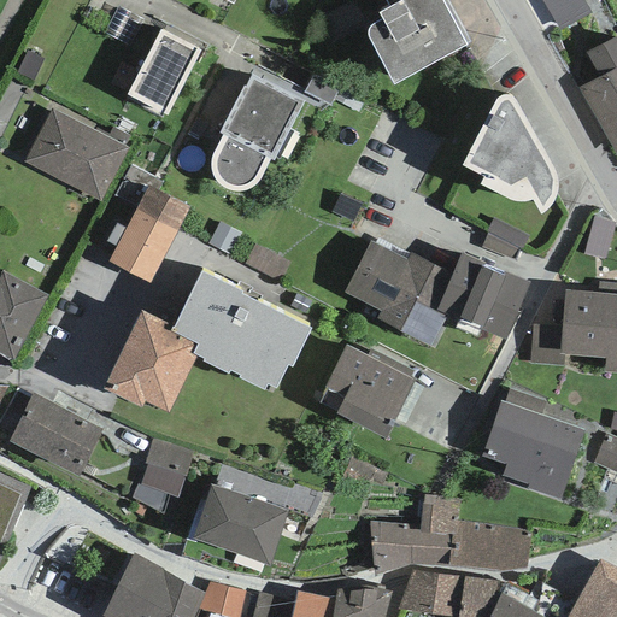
[(369,39),(394,86),(466,46),(465,43),(469,42),(445,0),(388,0),(386,3),(389,7),(378,13),(382,19),(377,22),(374,24),(370,28),(368,31),(368,36),(369,39)]
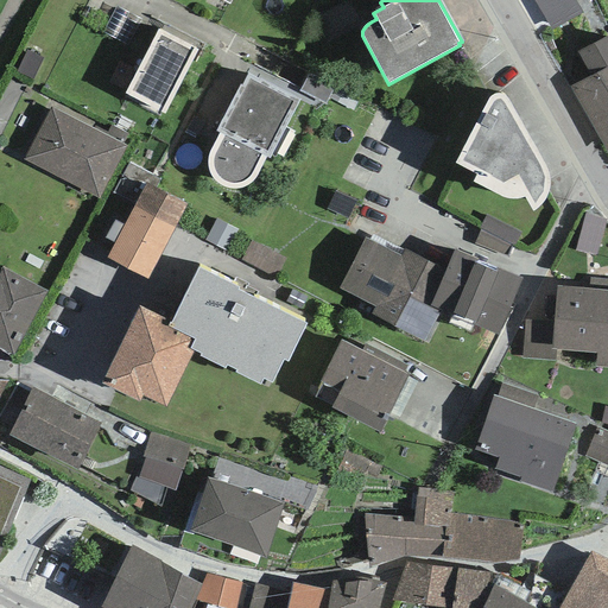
[(533,0),(551,31),(582,14),(574,0),(533,0)]
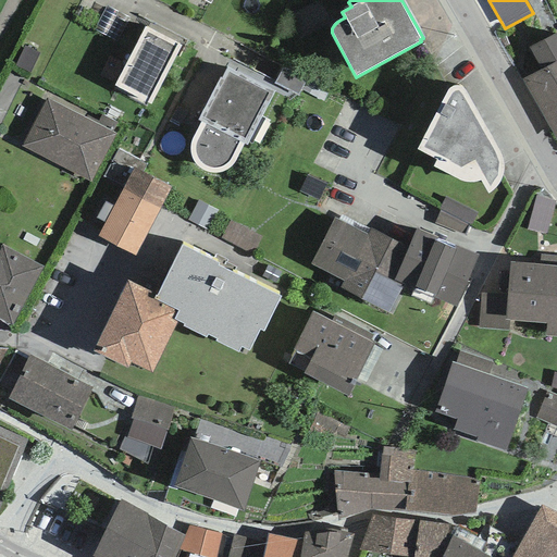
[(181,46),(145,26),(114,86),(150,104),(181,46)]
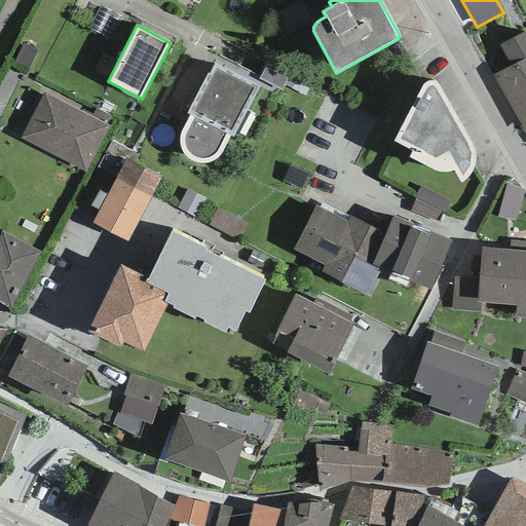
[(511,67),(494,76),(525,133),(525,30),(499,45),(511,67)]
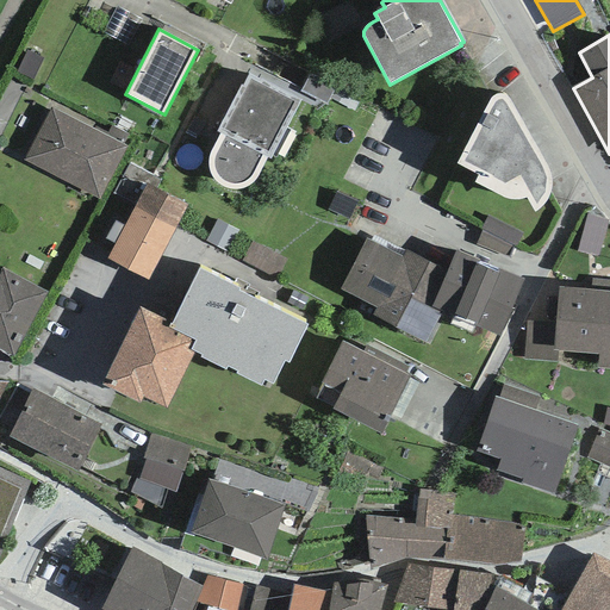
[(43,58),(25,50),(16,72),(33,80),(43,58)]
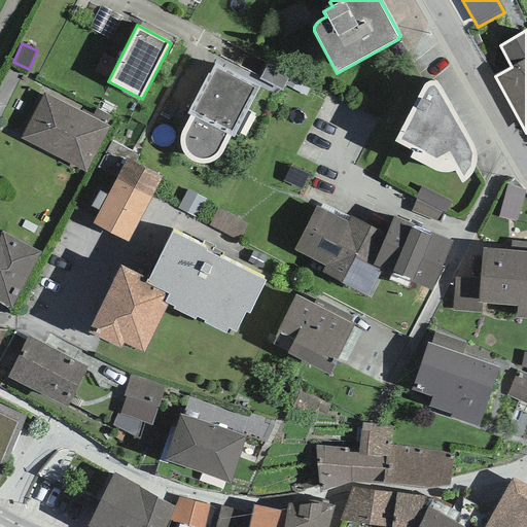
[(290,75),(268,64),(259,79),(282,91),(290,75)]
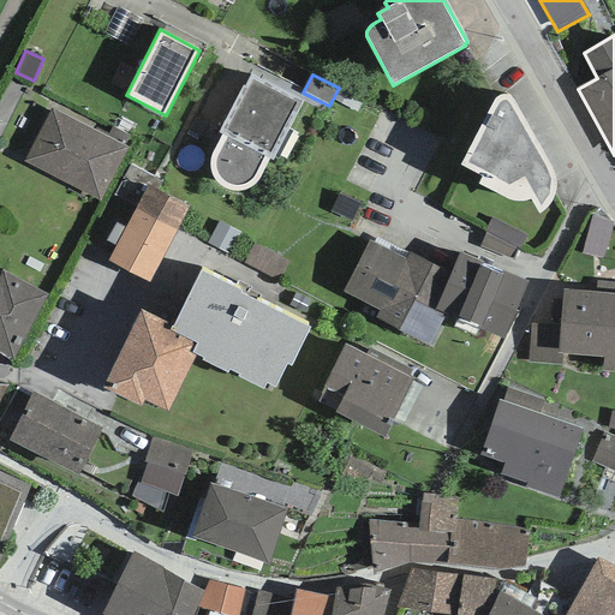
[(272,161),(303,101),(251,76),(244,87),(243,85),(218,133),(221,135),(210,157),(209,167),(213,175),(215,181),(222,187),(230,190),(237,192),(244,190),(250,189),(257,184),(262,175),(269,159),(272,161)]
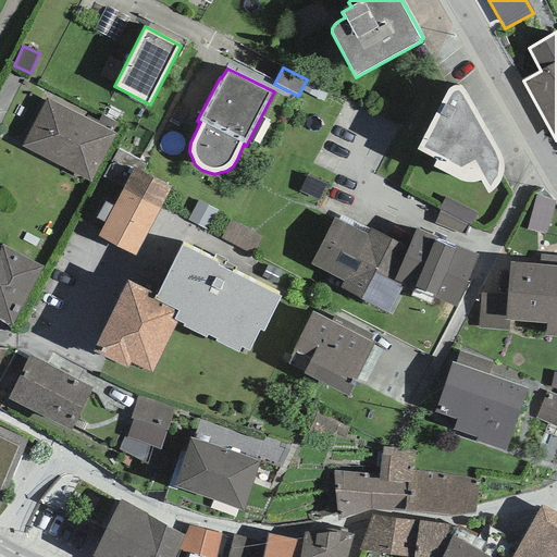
[(431,123),(417,149),(435,160),(433,166),(457,180),(465,183),(470,183),(475,183),(481,181),(489,194),(491,192),(496,188),(499,184),(503,178),(504,173),(503,165),(503,159),(466,91),(461,88),(456,87),(452,88),(448,89),(431,123)]
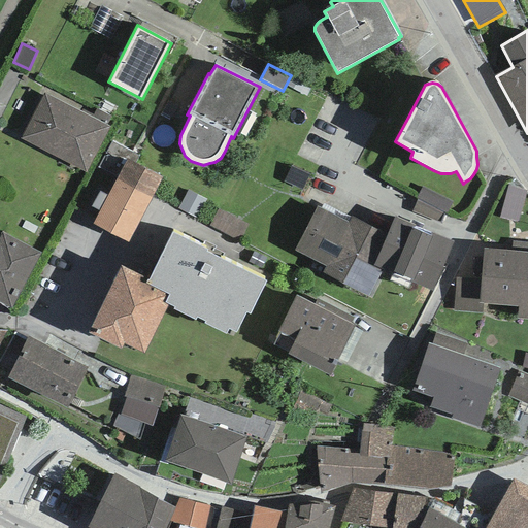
[(92,118),(44,93),(20,138),(86,172),(109,127),(106,125),(92,118)]
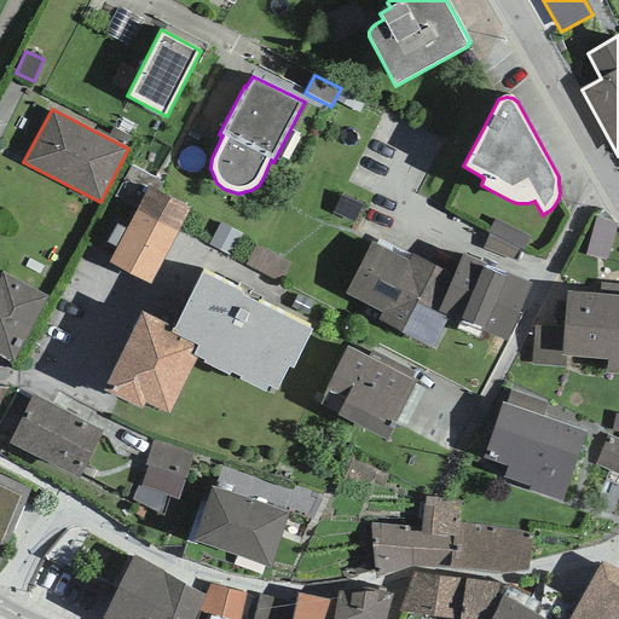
[(108,138),(125,146),(129,138),(113,128),(108,138)]
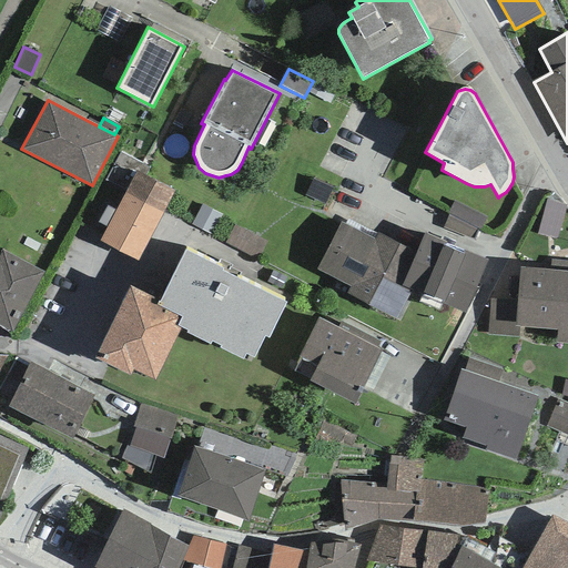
[(107,180),(127,190),(137,171),(145,175),(150,168),(121,152),(107,180)]
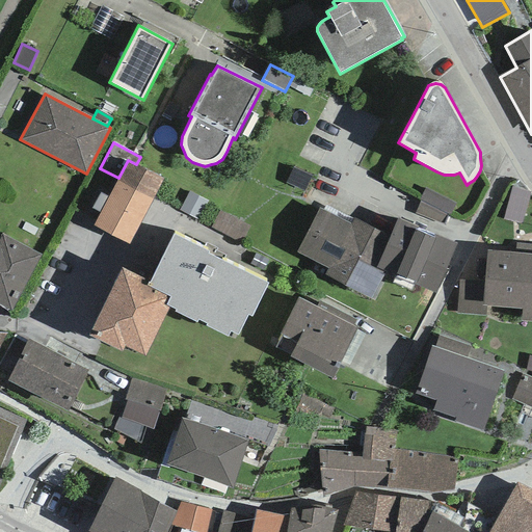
[(118,178),(117,181),(153,200),(163,179),(136,164),(128,160),(118,178)]
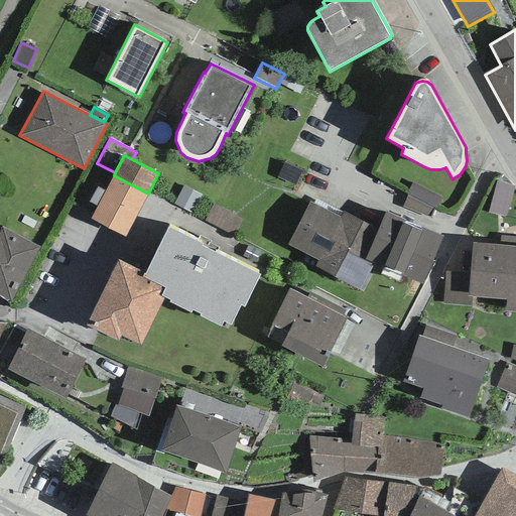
[(294,184),(302,171),(286,162),(279,176),(294,184)]
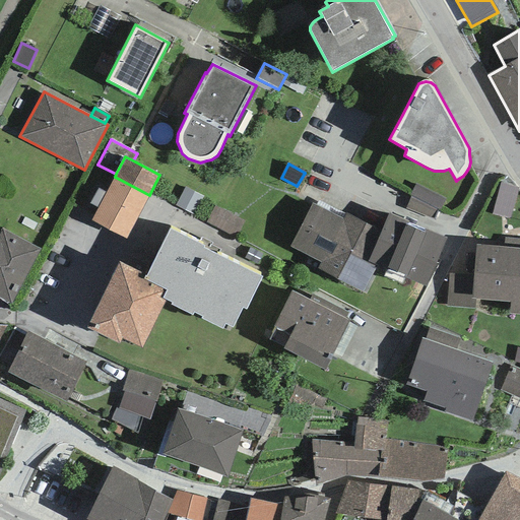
[(126,239),(149,195),(115,177),(107,193),(99,208),(91,220),(126,239)]
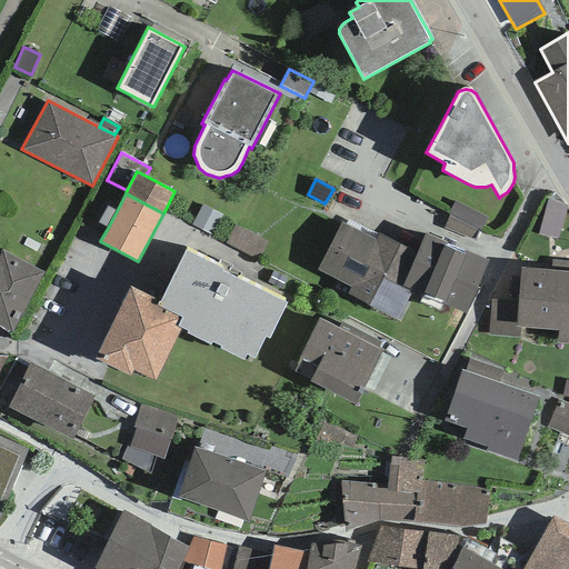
[(557,239),(567,206),(548,200),(538,233),(557,239)]
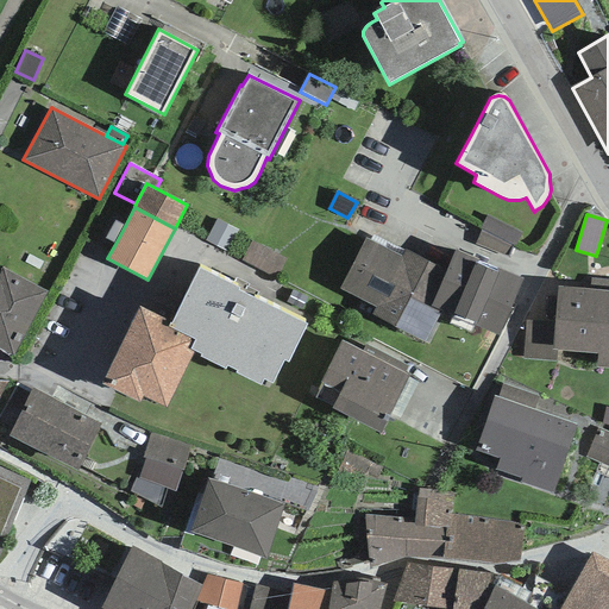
[(510,258),(522,236),(487,218),(476,244),(510,258)]
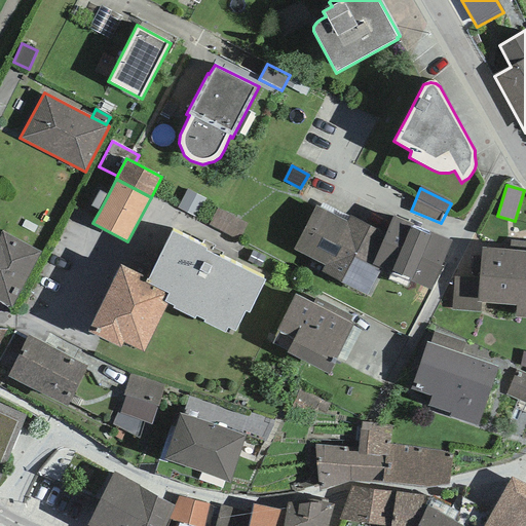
[(195,219),(205,199),(187,189),(177,209),(195,219)]
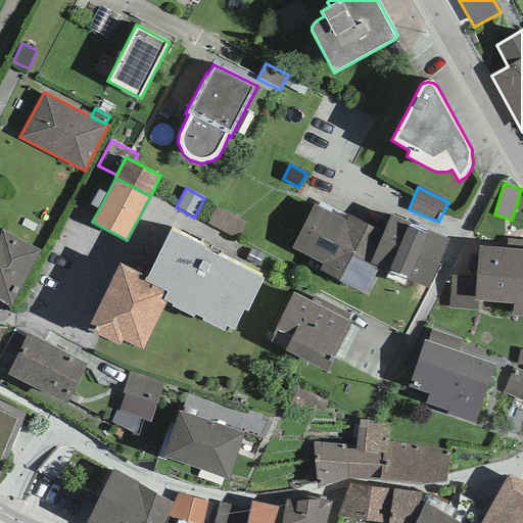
[(99,209),(107,194),(98,189),(90,204),(99,209)]
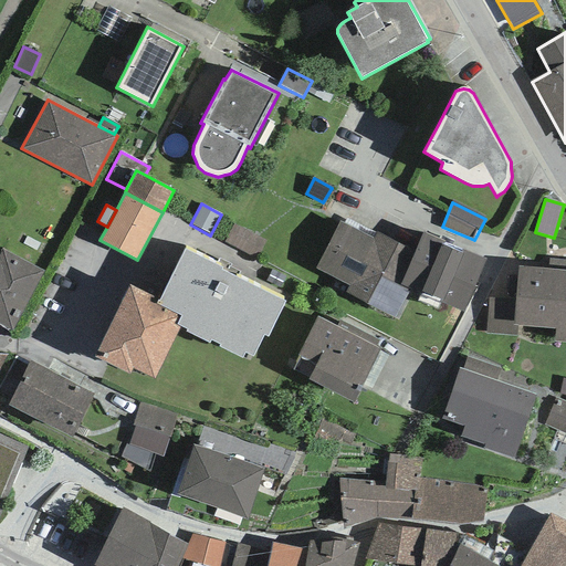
[(339,221),(315,269),(348,286),(345,293),(395,318),(410,290),(400,285),(415,251),(377,232),(373,239),(339,221)]
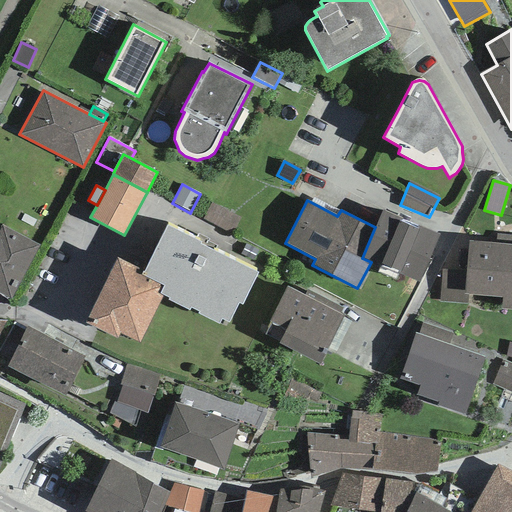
[(232,235),(241,219),(212,204),(204,220),(232,235)]
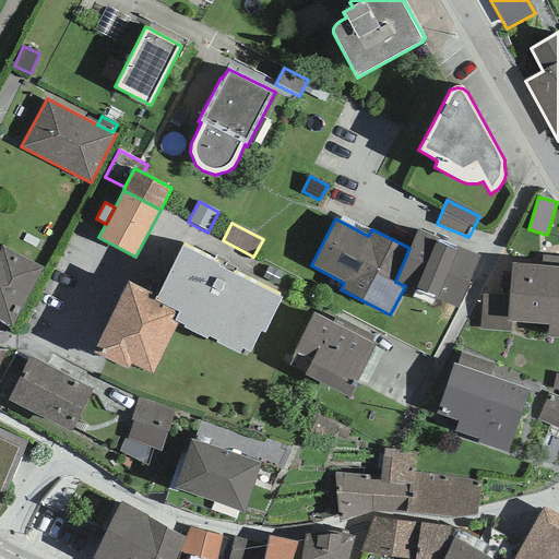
[(409,248),(395,282),(405,286),(458,308),(482,258),(456,247),(455,250),(438,242),(440,238),(417,229),(409,248)]
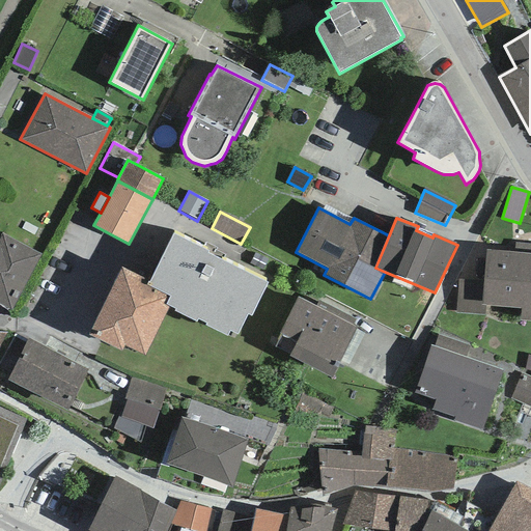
[(0,236),(0,304),(10,310),(40,254),(2,233),(0,236)]
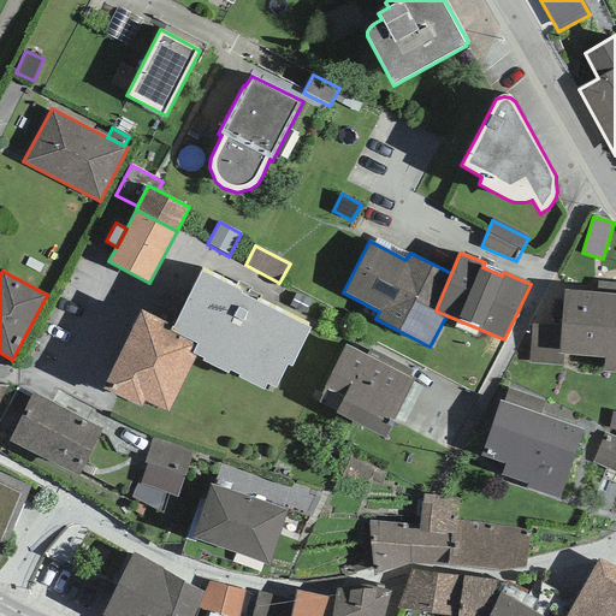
[(235,288),(201,271),(173,327),(172,327),(170,331),(197,344),(193,354),(196,355),(203,359),(202,361),(227,374),(229,371),(240,375),(238,378),(264,390),(266,385),(276,390),(286,366),(291,367),(311,327),(258,302),(261,296),(250,291),(252,288),(238,282),(235,288)]
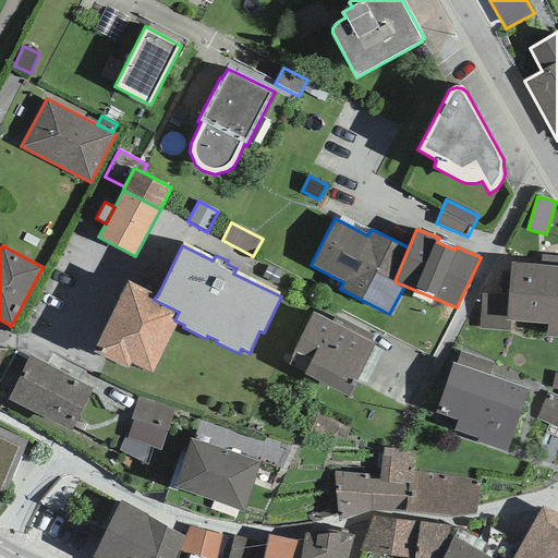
[(507,295),(505,320),(510,322),(547,324),(546,337),(557,337),(557,256),(542,255),(541,265),(510,263),(507,295)]
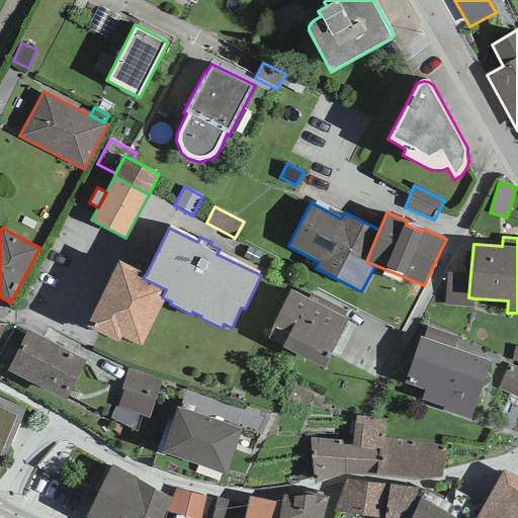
[(118,261),(86,327),(118,342),(121,337),(141,347),(165,298),(162,297),(166,289),(143,278),(145,275),(118,261)]
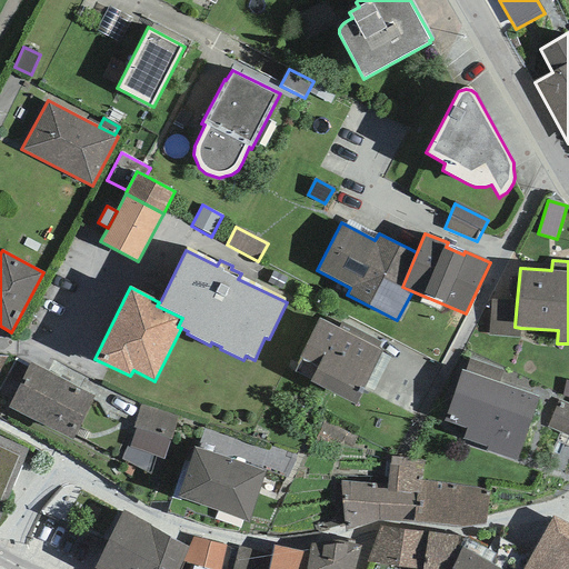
[(519,338),(520,328),(515,327),(517,301),(491,299),(488,336),(519,338)]
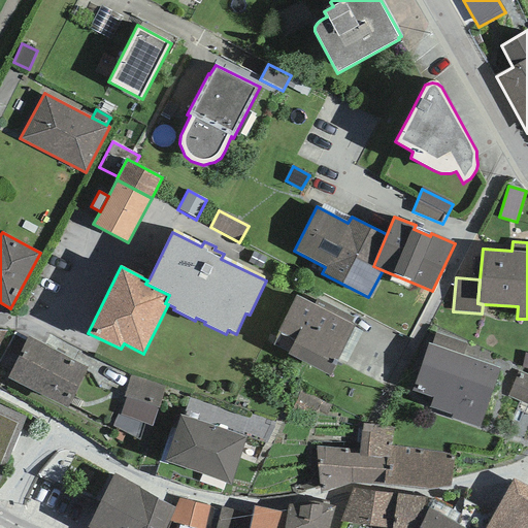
[(279,333),(273,345),(288,353),(287,354),(329,375),(355,326),(351,324),(354,318),(318,299),(315,305),(296,296),(277,332),(279,333)]
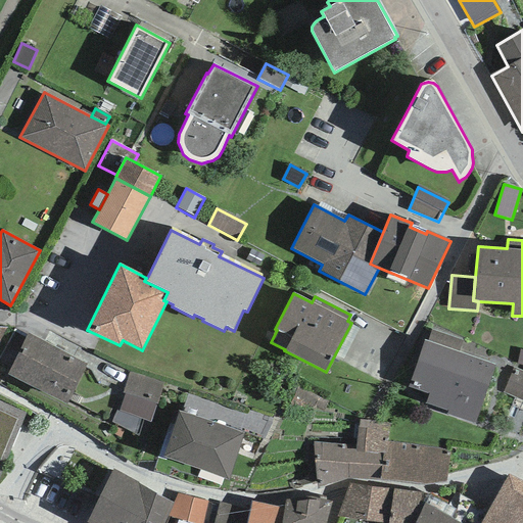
[(427,341),(459,352),(463,340),(432,330),(427,341)]
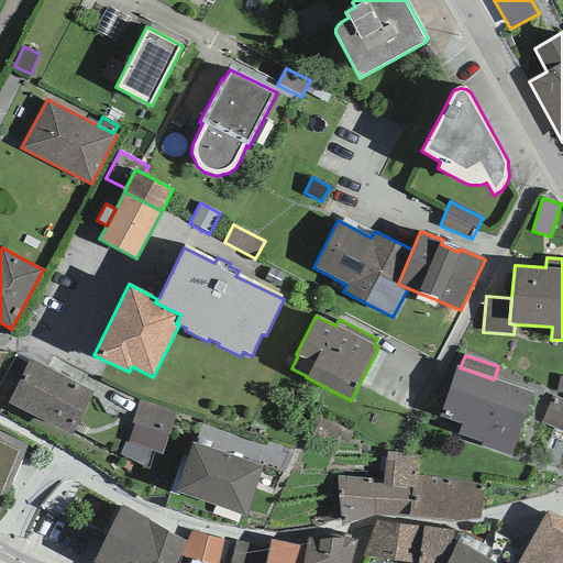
[(72,435),(95,393),(32,360),(9,403),(72,435)]
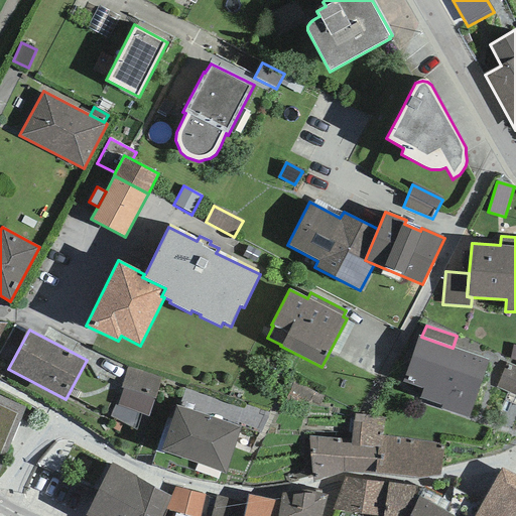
[(418,336),(402,382),(422,389),(419,398),(441,405),(440,409),(468,418),(488,360),(453,348),(421,337),(418,336)]
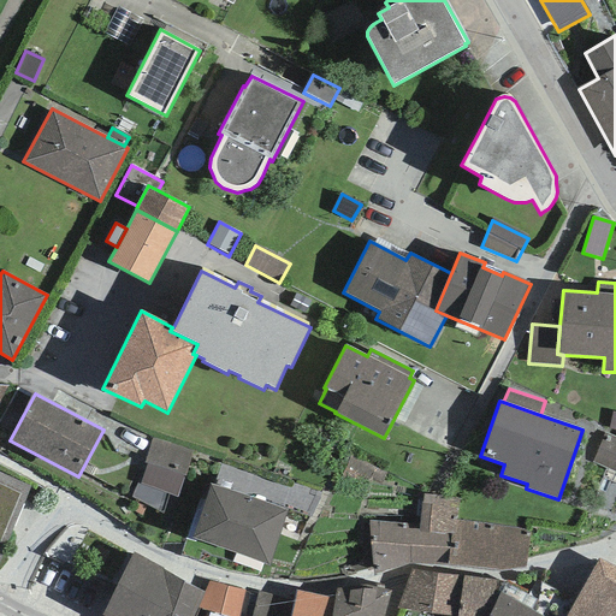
[(615,473),(615,438),(604,433),(592,463),(615,473)]
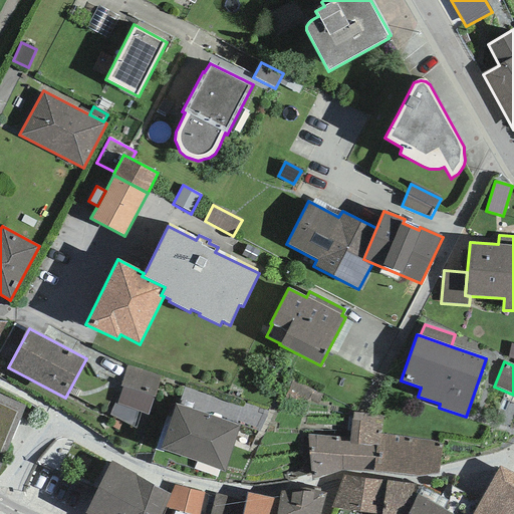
[(160,376),(126,365),(120,386),(122,387),(117,404),(142,413),(148,415),(153,398),(155,398),(160,376)]
